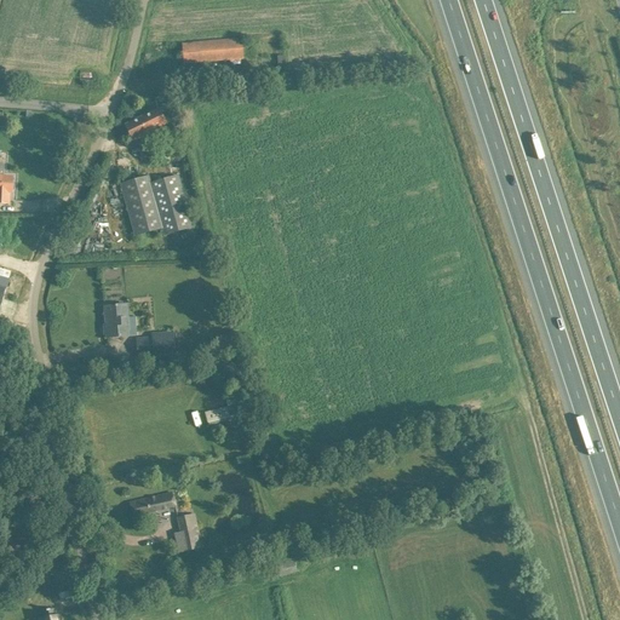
[(194,44),(182,44),(184,63),(196,63),(217,61),(217,67),(245,64),(245,59),(244,58),(242,40),(194,44)]
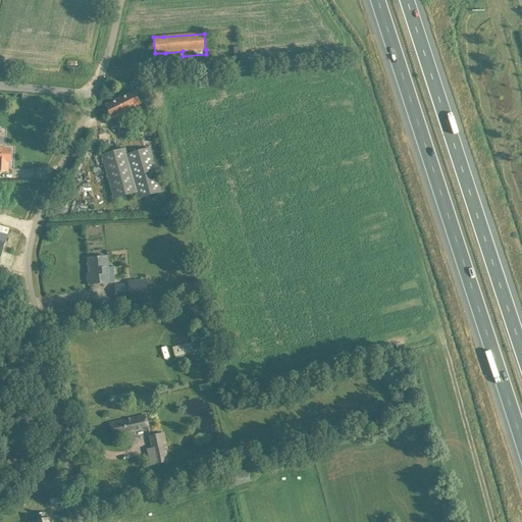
[(216,58),(226,57),(226,49),(215,49),(216,58)]
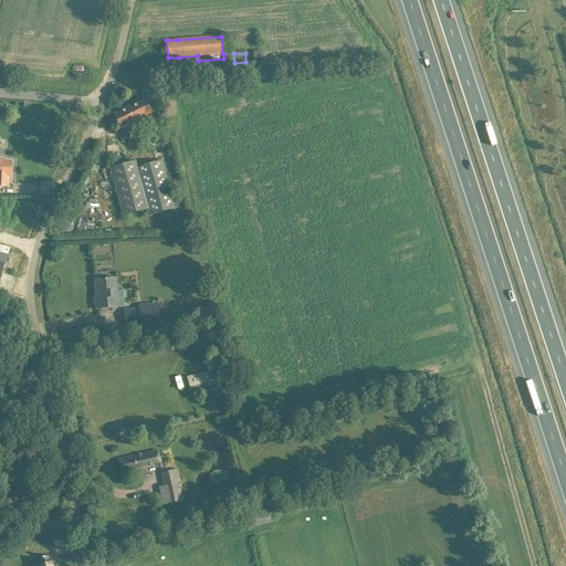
[(121,127),(152,113),(145,101),(115,115),(121,127)]
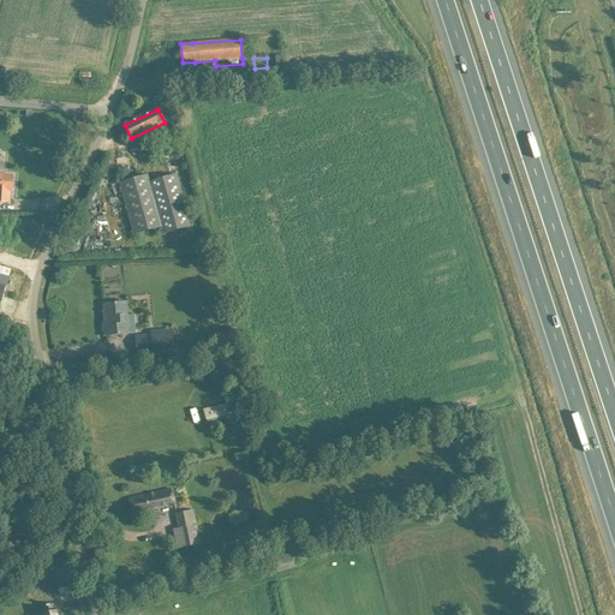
[(0,201),(10,202),(10,191),(12,192),(12,191),(15,189),(15,185),(12,183),(13,175),(4,175),(4,163),(0,162),(0,201)]
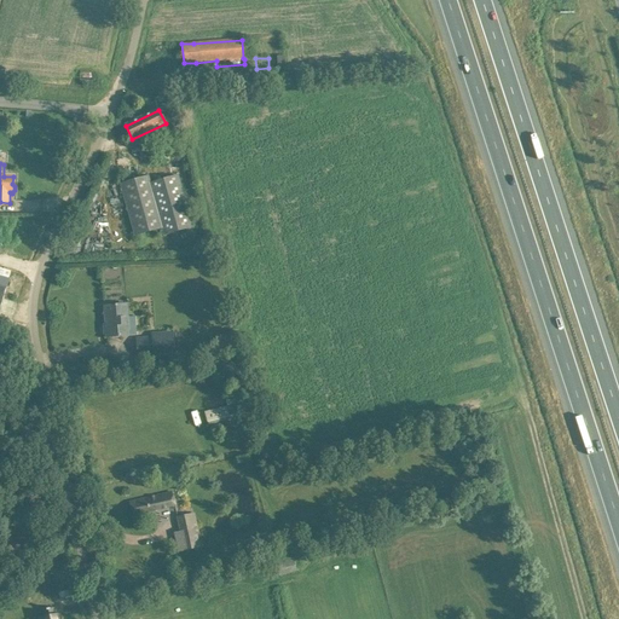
[(136,236),(146,232),(162,229),(165,235),(192,227),(178,175),(150,184),(149,177),(121,184),(136,236)]
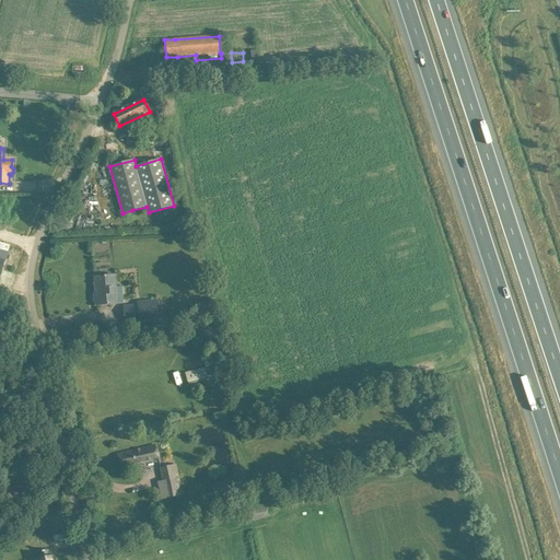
[(0,278),(10,245),(0,242),(0,278)]
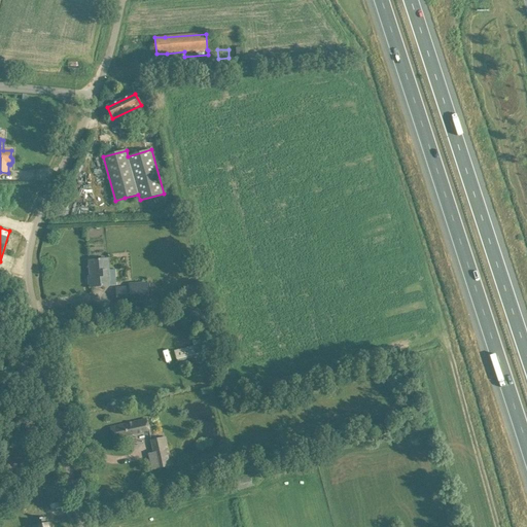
[(90,276),(88,276),(89,285),(91,285),(91,287),(101,286),(110,285),(110,280),(109,270),(108,258),(99,259),(89,260),(90,276)]
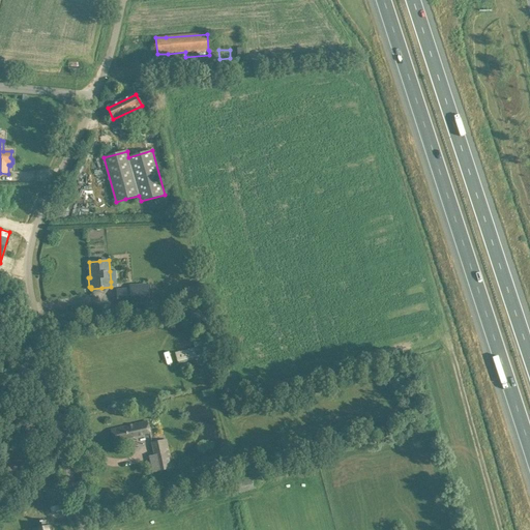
[(149,293),(149,287),(149,284),(129,285),(129,288),(116,289),(117,305),(130,304),(131,307),(150,306),(149,293)]
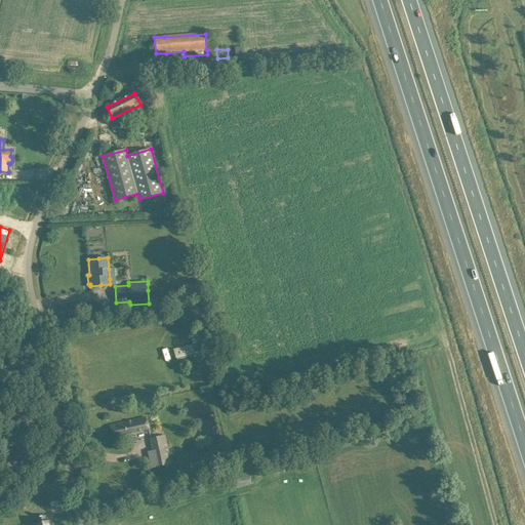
[(203,341),(173,350),(176,361),(206,353),(203,341)]
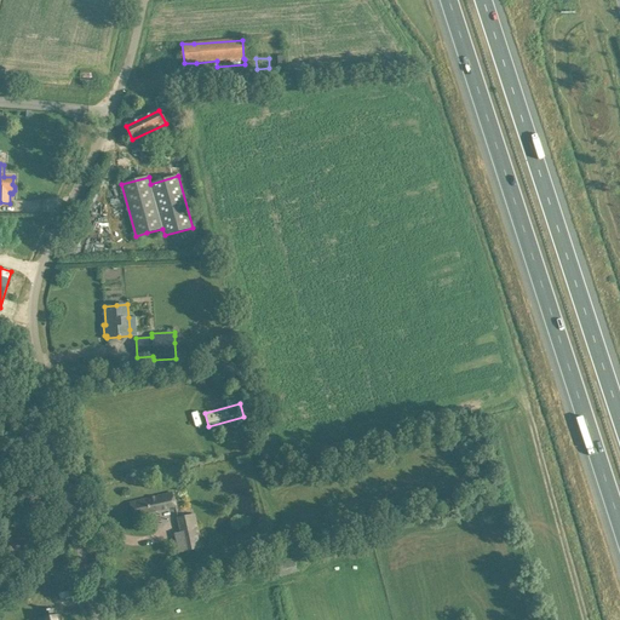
[(133,516),(144,514),(176,506),(172,493),(130,503),(133,516)]
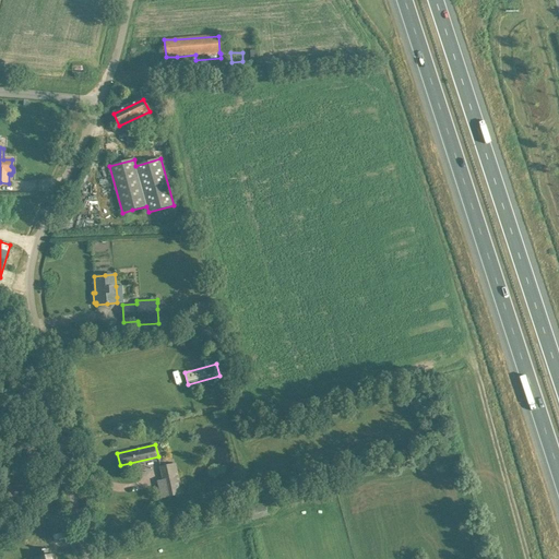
[(175,463),(157,467),(161,480),(165,479),(169,497),(182,494),(178,477),(175,463)]
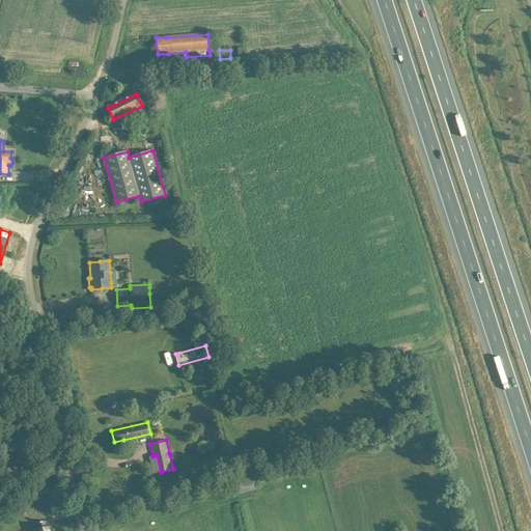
[(236,481),(238,485),(241,494),(255,490),(251,477),(236,481)]
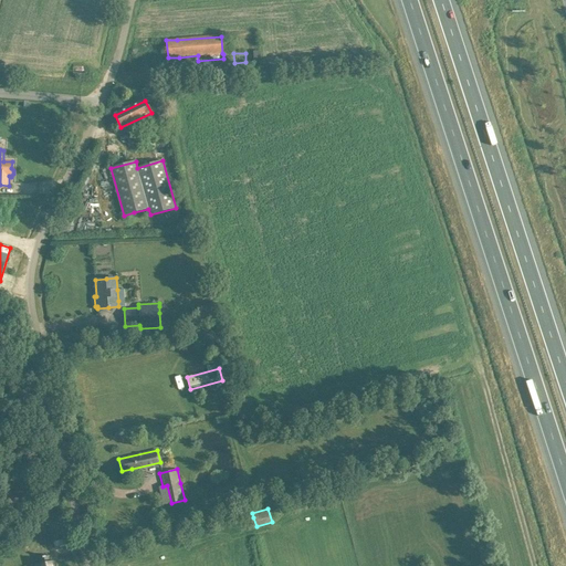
[(180,524),(189,521),(187,514),(179,517),(180,524)]
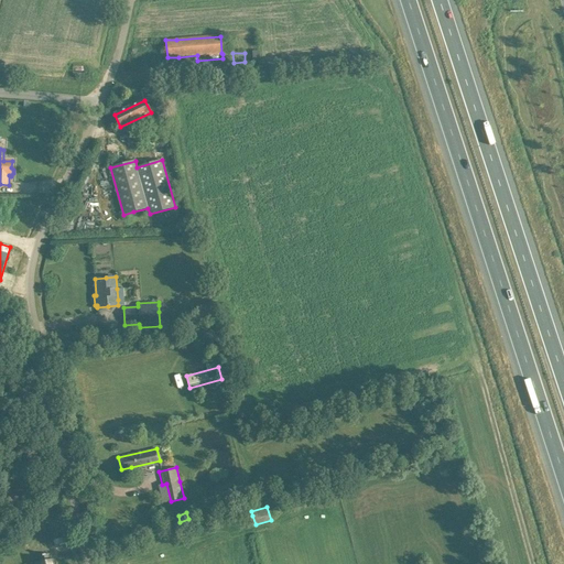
[(55,563),(54,561),(51,562),(49,554),(45,555),(45,554),(42,555),(39,556),(41,563),(39,563),(55,563)]
